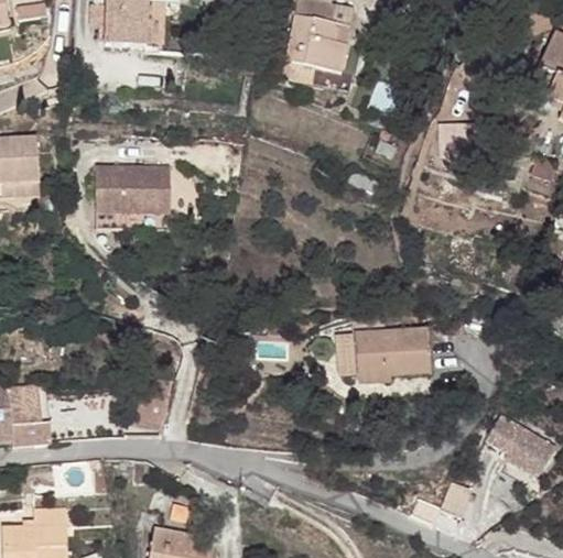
[(0,26),(10,25),(6,0),(0,0),(0,26)]
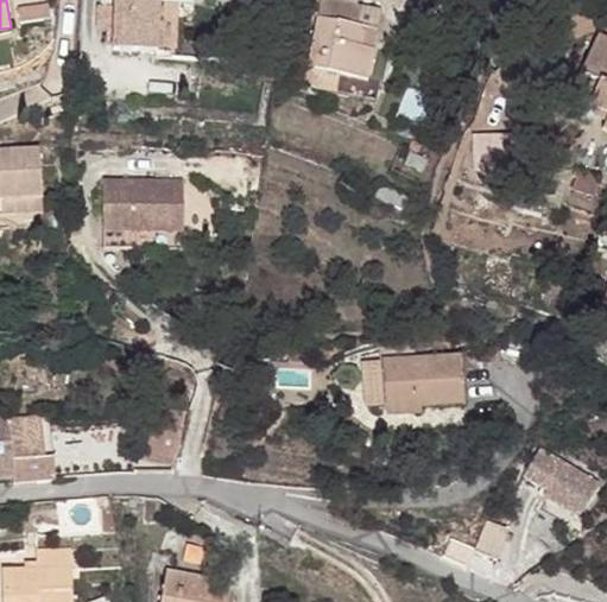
[(114,0),(112,48),(156,50),(158,0),(114,0)]
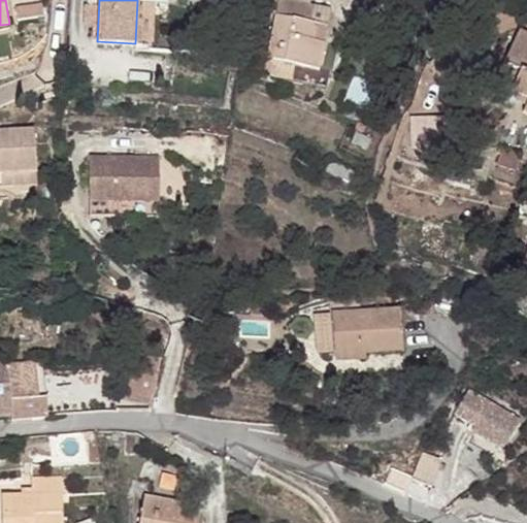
[(278,0),(267,56),(318,67),(327,23),(310,20),(315,3),(299,0),(278,0)]
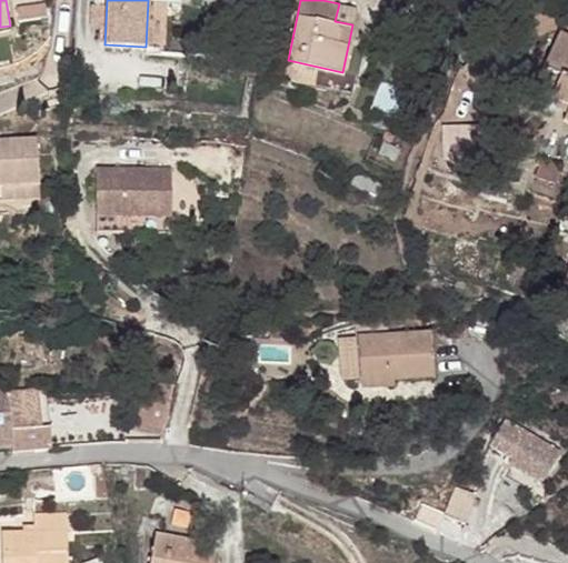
[(335,21),(352,24),(356,7),(339,3),(335,21)]
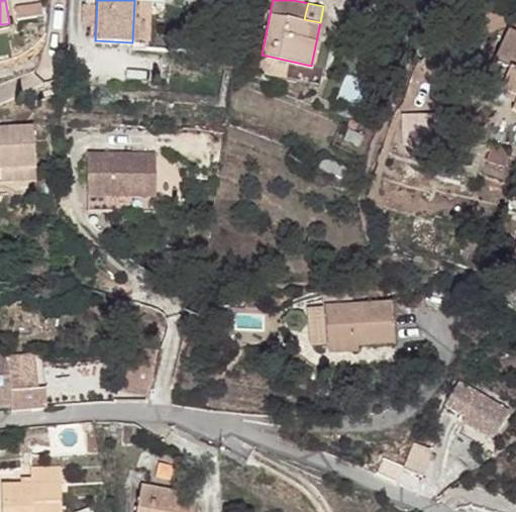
[(42,4),(16,7),(18,18),(43,15),(42,4)]
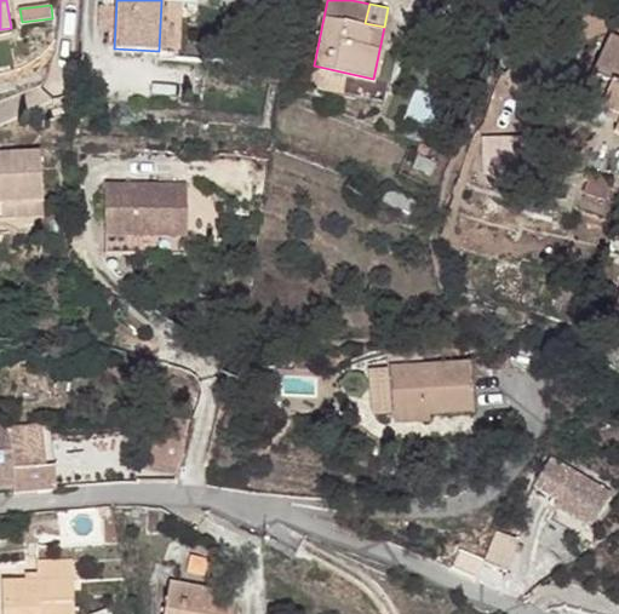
[(618,33),(609,29),(603,42),(618,49),(618,33)]
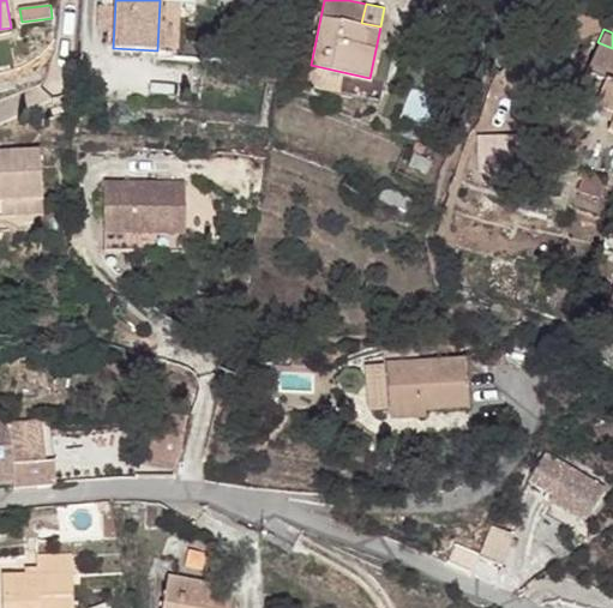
[(612,48),(598,42),(587,68),(593,72),(588,83),(582,79),(565,72),(556,95),(592,110),(595,103),(612,110),(612,119),(610,128),(612,130),(612,48)]
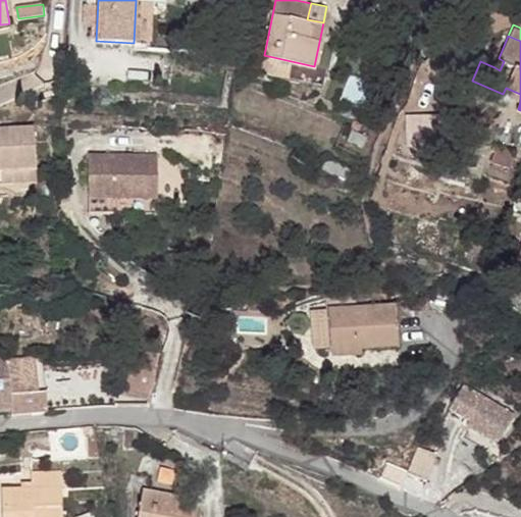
[(504,61),(499,58),(495,67),(500,70),(504,61)]
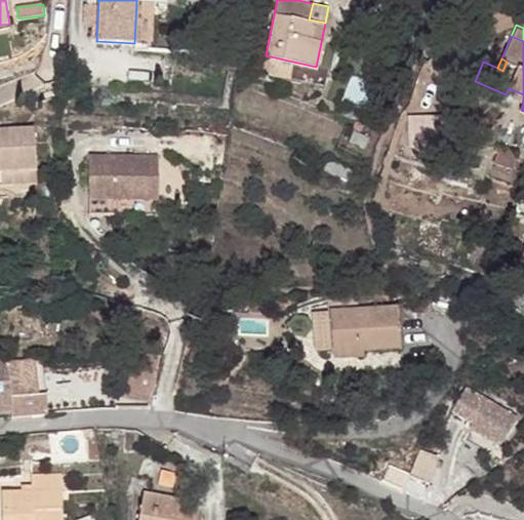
[(449,148),(449,110),(405,110),(405,148),(449,148)]
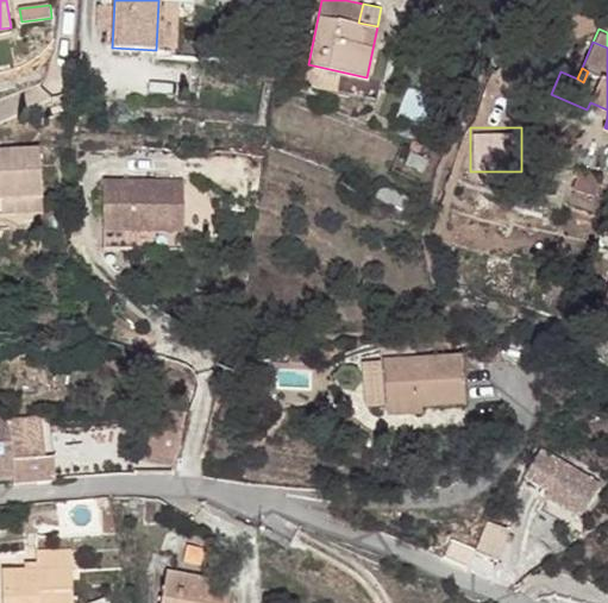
[(0,198),(2,198),(39,196),(38,146),(0,149),(0,156),(0,198)]
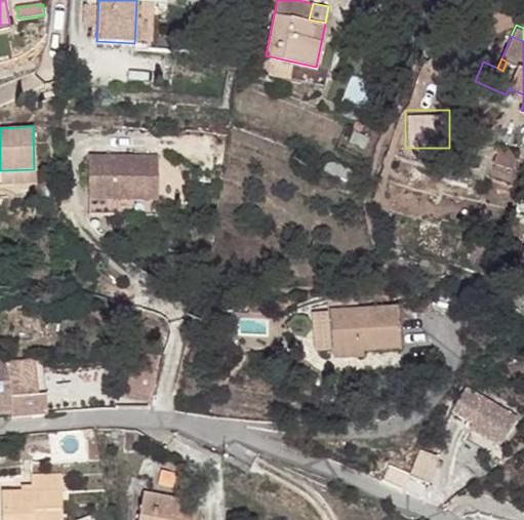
[(369,134),(354,128),(350,140),(365,145),(369,134)]
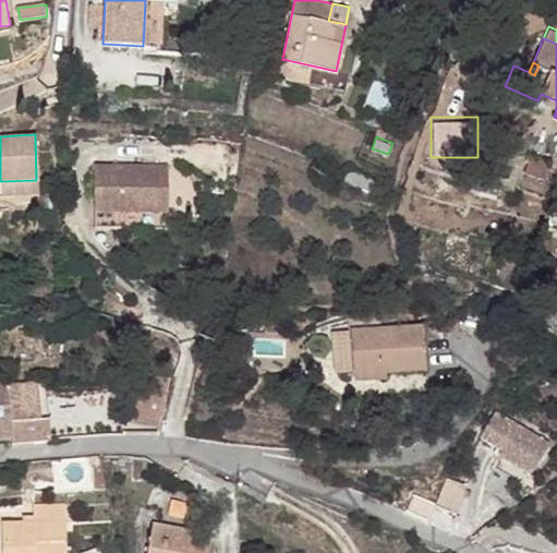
[(547,160),(528,152),(521,169),(542,177),(547,160)]
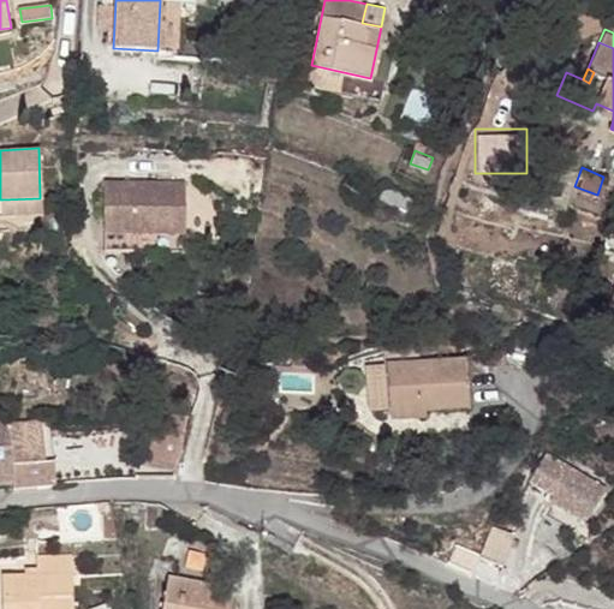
[(184,174),(102,175),(101,245),(184,245),(184,174)]
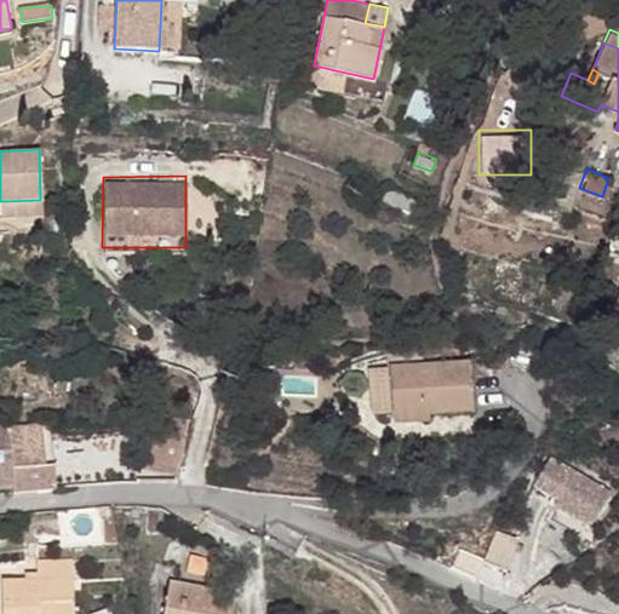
[(417,198),(390,183),(383,198),(410,211),(417,198)]
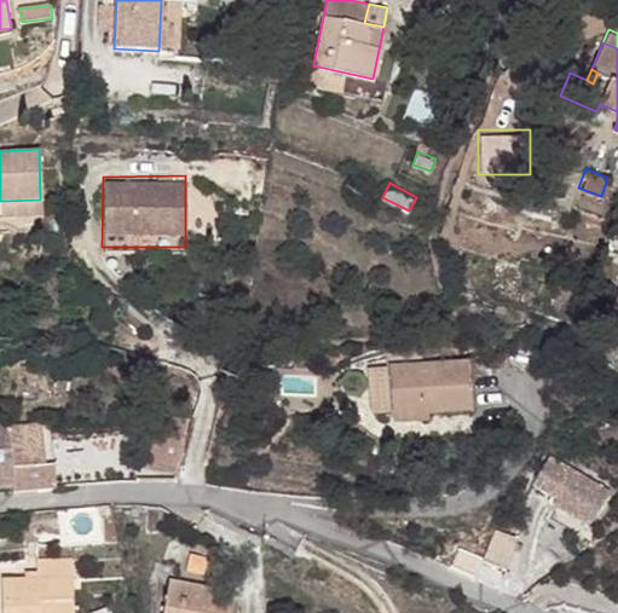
[(518,196),(515,204),(544,214),(550,196),(521,186),(518,196)]
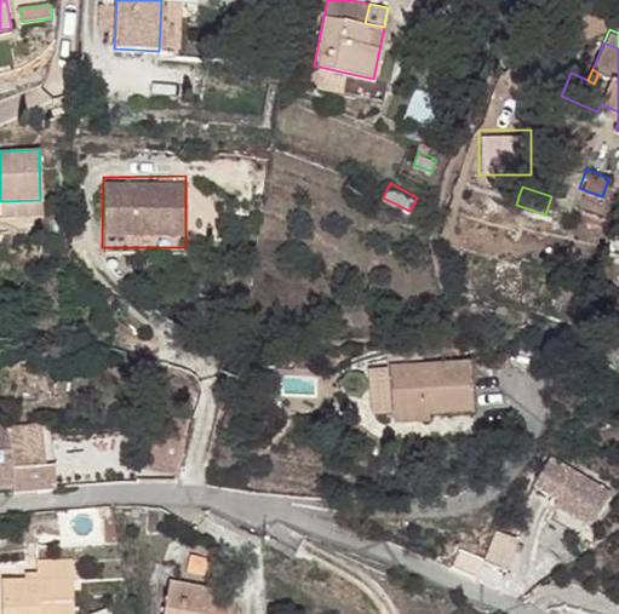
[(516,205),(519,196),(494,189),(491,199),(515,207),(516,205)]
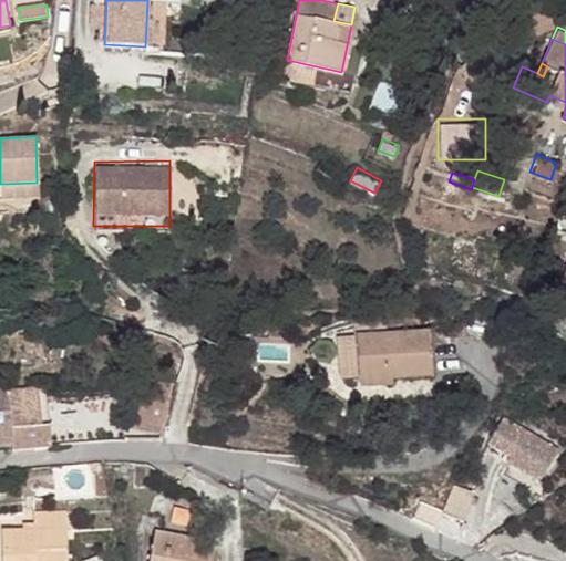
[(37,183),(2,184),(2,198),(38,197),(37,183)]
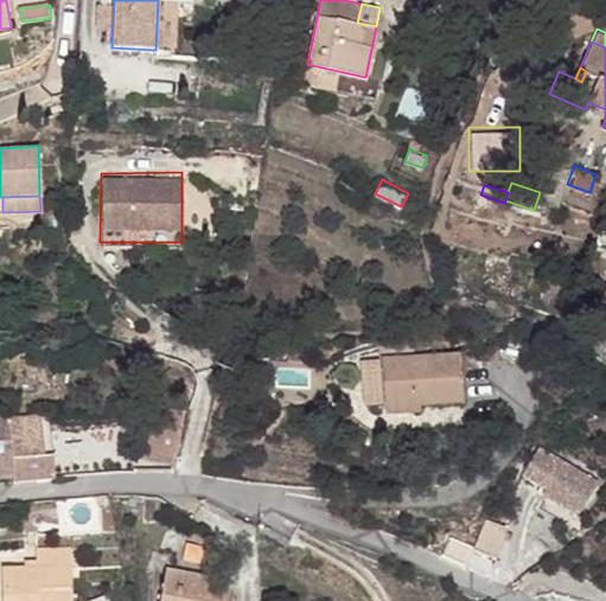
[(383,406),(419,403),(463,400),(458,352),(380,358),(383,406)]
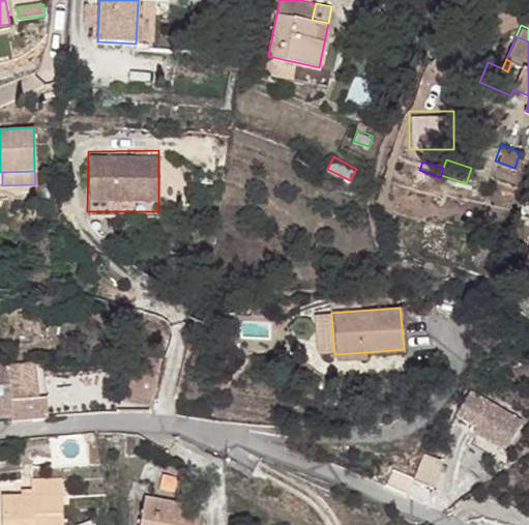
[(365,352),(334,354),(336,361),(349,360),(366,359),(365,352)]
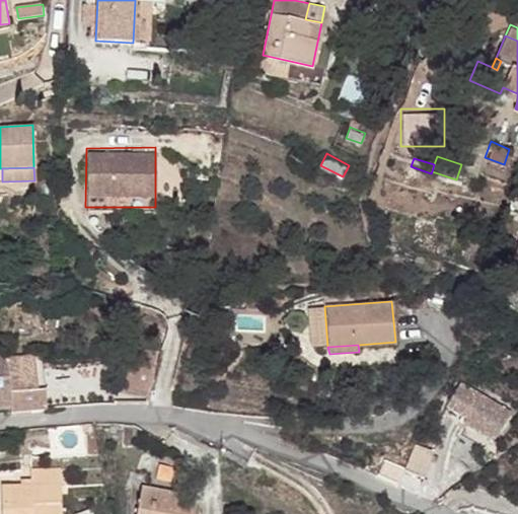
[(43,350),(0,353),(0,405),(11,404),(12,409),(48,406),(43,350)]
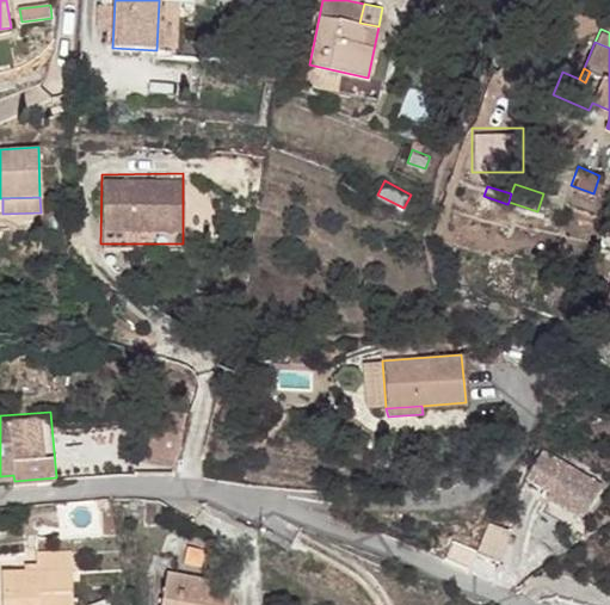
[(540,449),(523,477),(547,492),(544,497),(580,517),(599,483),(540,449)]
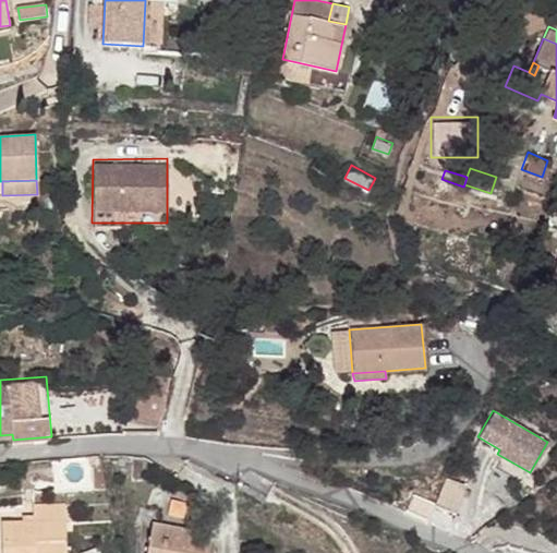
[(27,509),(69,513),(70,496),(40,493),(38,503),(28,502),(27,509)]
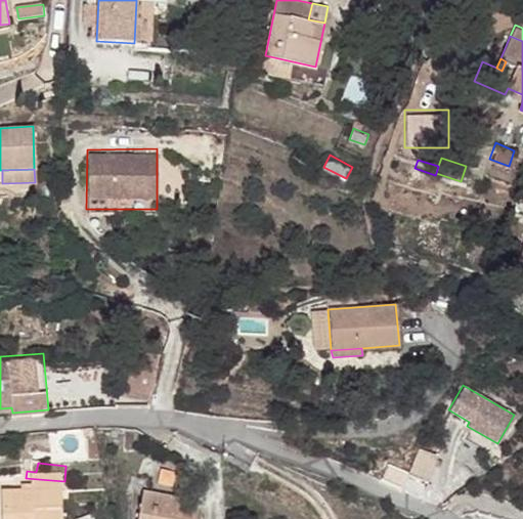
[(64,481),(26,478),(2,476),(1,485),(64,481)]
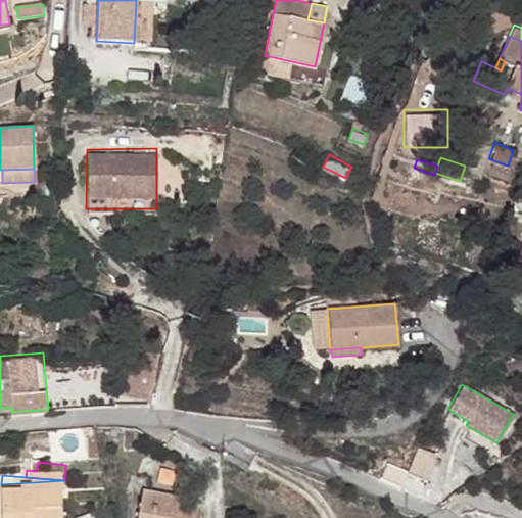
[(1,484),(0,495),(0,514),(31,517),(38,517),(60,517),(64,480),(1,484)]
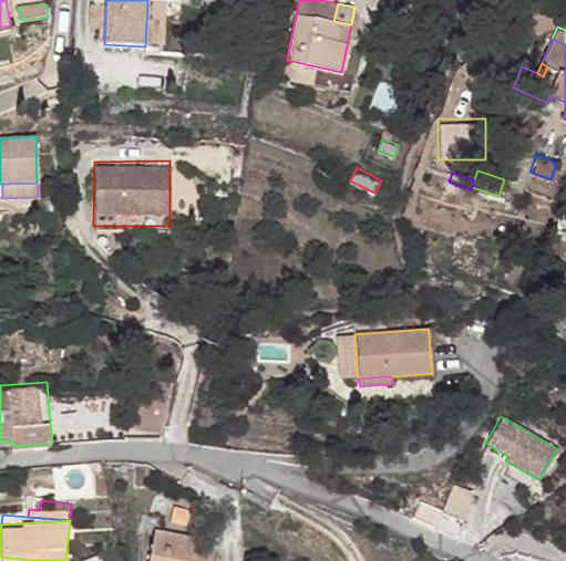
[(211,560),(215,541),(156,530),(150,560),(211,560)]
